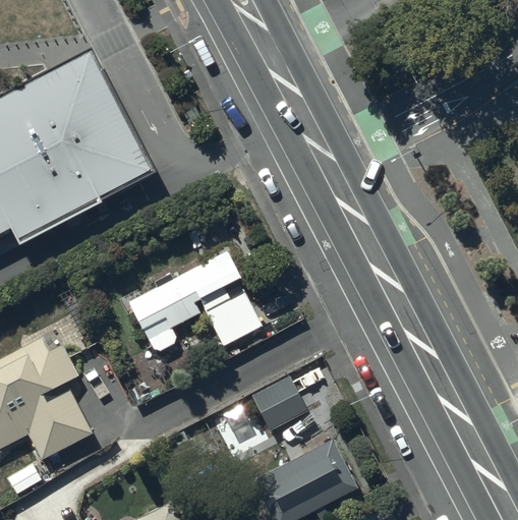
[(0,233),(10,228),(19,245),(103,201),(102,198),(154,172),(91,51),(0,97),(0,233)]
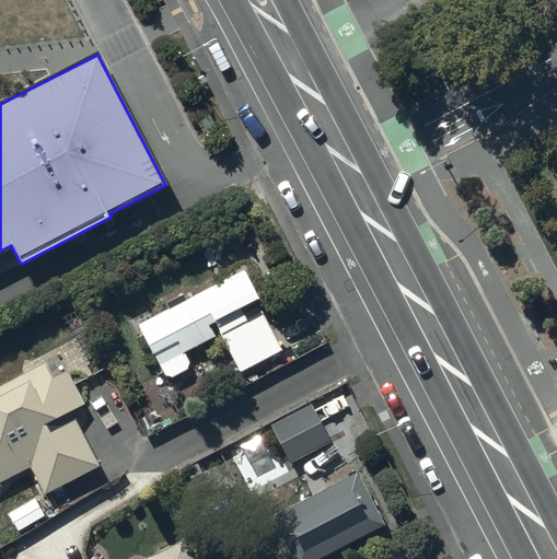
[(164,299),(167,306),(137,321),(161,370),(169,373),(185,367),(187,358),(183,349),(213,334),(207,322),(213,318),(239,369),(278,349),(258,307),(243,315),(238,304),(255,295),(242,269),(183,299),(180,291),(164,299)]
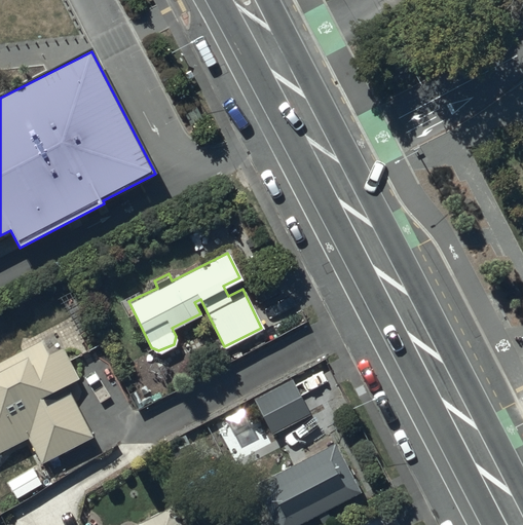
[(0,455),(29,442),(40,464),(89,441),(65,387),(76,382),(59,344),(0,372),(0,455)]
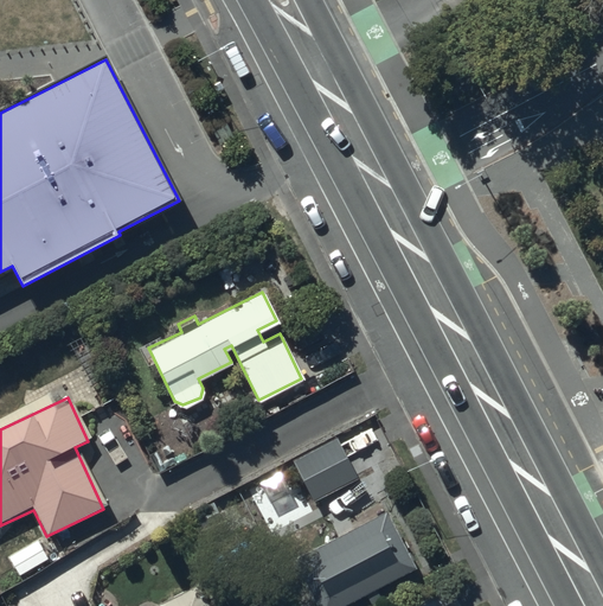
[(334,440),(290,464),(312,505),(355,482),(334,440)]
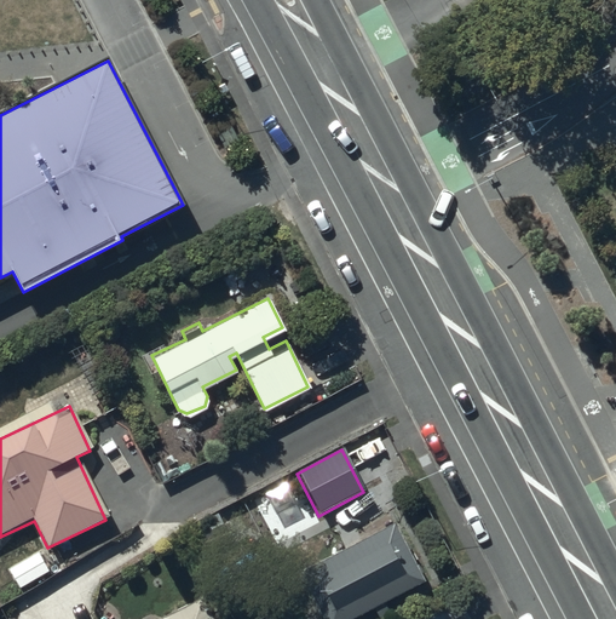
[(395,526),(298,575),(320,618),(356,618),(424,584),(395,526)]
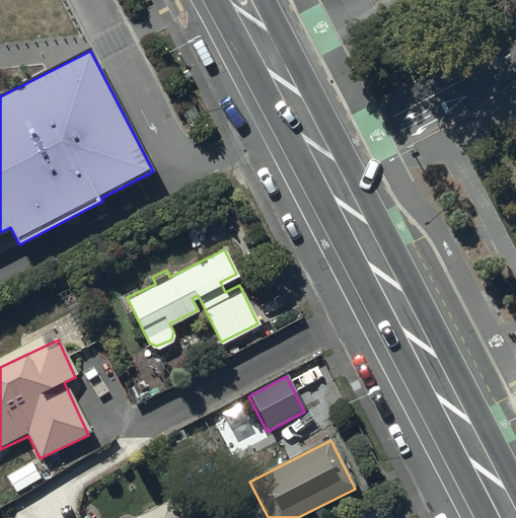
[(175,517),(168,503),(140,517),(175,517)]
